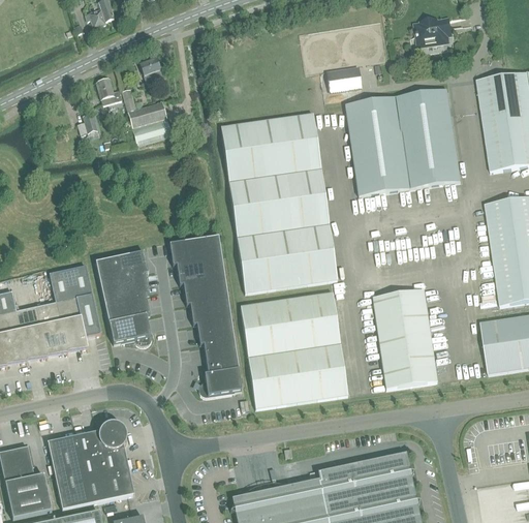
[(98,0),(100,6),(85,12),(87,19),(91,18),(93,26),(105,22),(104,19),(114,16),(109,0),(98,0)]
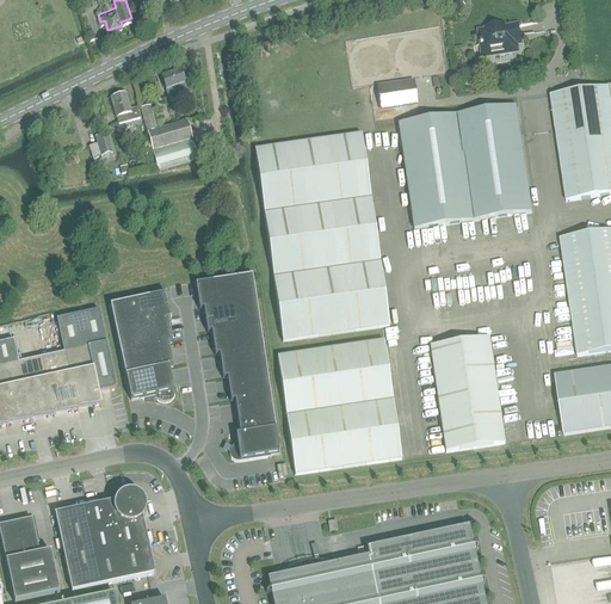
[(512,47),(511,44),(517,43),(516,30),(519,30),(518,19),(505,22),(505,19),(486,23),(486,24),(483,25),(482,25),(481,26),(480,28),(480,30),(481,39),(480,39),(481,49),(493,47),(494,49),(512,47)]
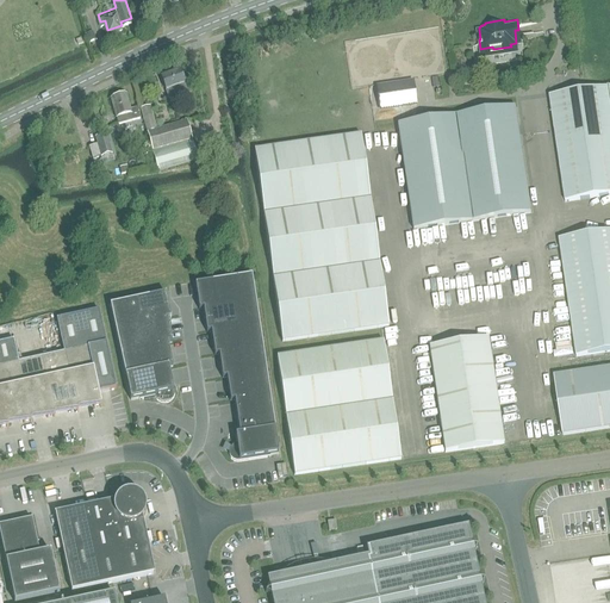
[(161,72),(169,94),(187,87),(184,78),(182,75),(185,74),(182,67),(180,68),(179,64),(161,72)]
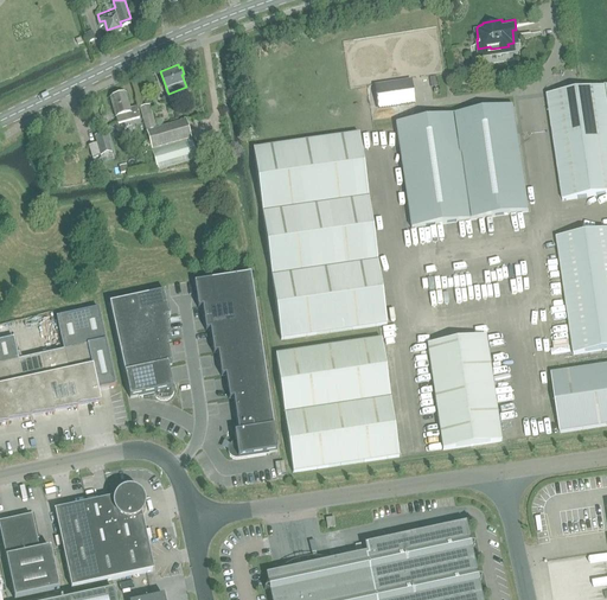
[(414,96),(410,75),(376,81),(378,102),(414,96)]
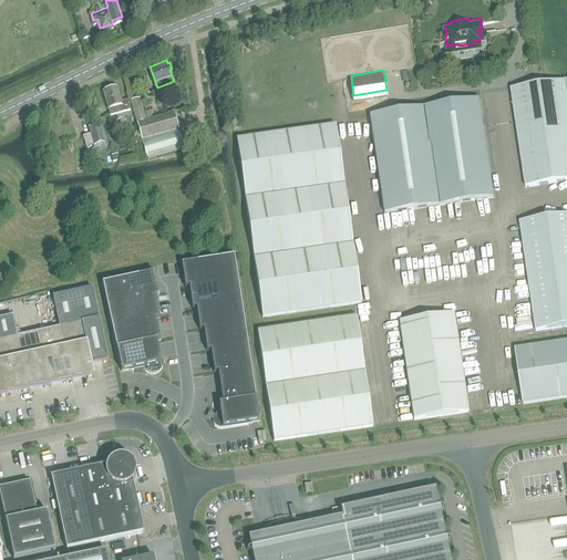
[(566,175),(566,74),(511,83),(525,182),(566,175)]
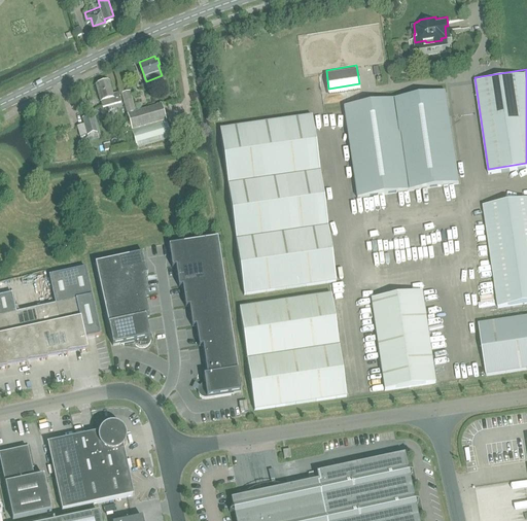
[(113,90),(109,76),(96,80),(102,102),(115,99),(120,97),(118,89),(116,89),(113,90)]
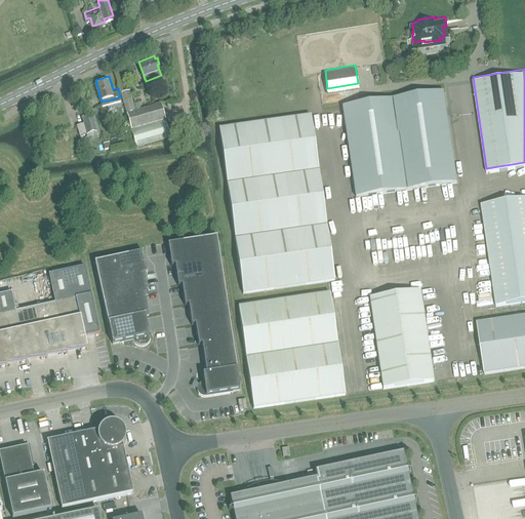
[(121,88),(127,109),(136,143),(170,132),(160,98),(135,107),(129,85),(121,88)]
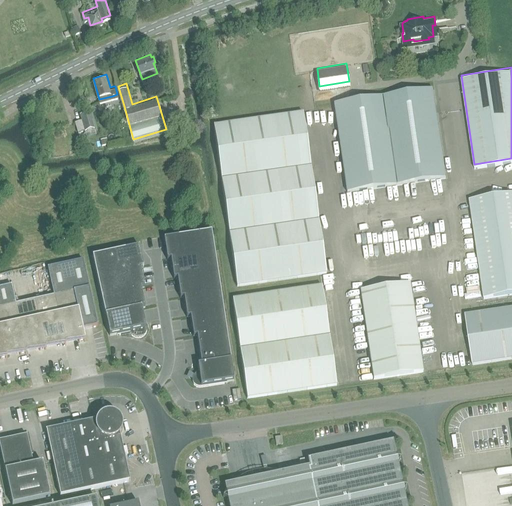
[(433,84),(333,98),(347,187),(446,173),(433,84)]
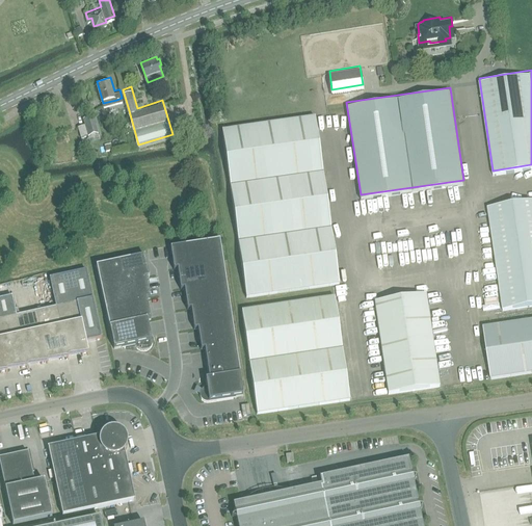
[(221,126),(227,160),(246,292),(339,279),(315,111),(221,126)]
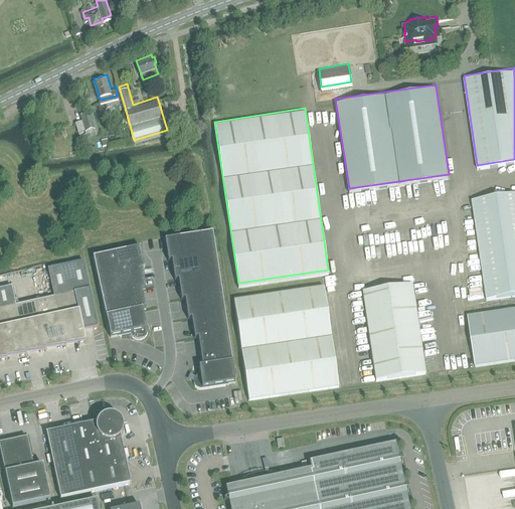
[(82,111),(80,112),(81,117),(74,118),(77,129),(84,127),(86,129),(87,133),(97,130),(91,109),(88,109),(82,111)]
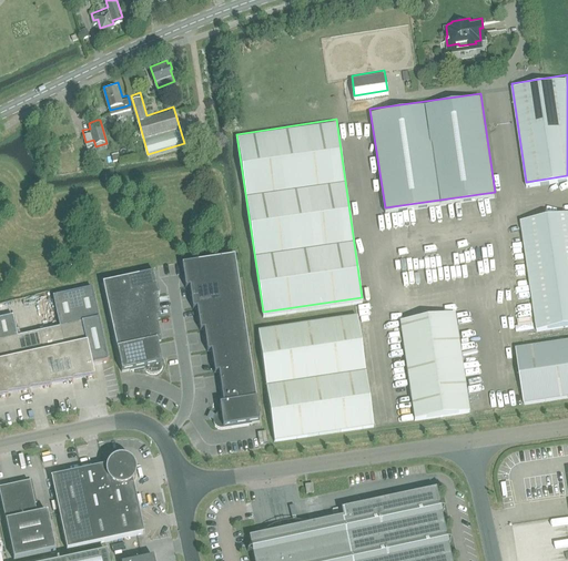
[(537,326),(567,320),(567,208),(520,216),(537,326)]
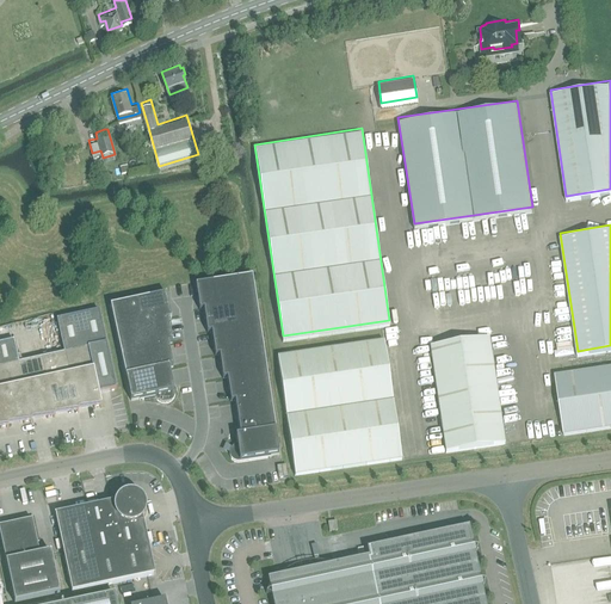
[(199,304),(203,303),(255,296),(252,271),(196,279),(199,304)]
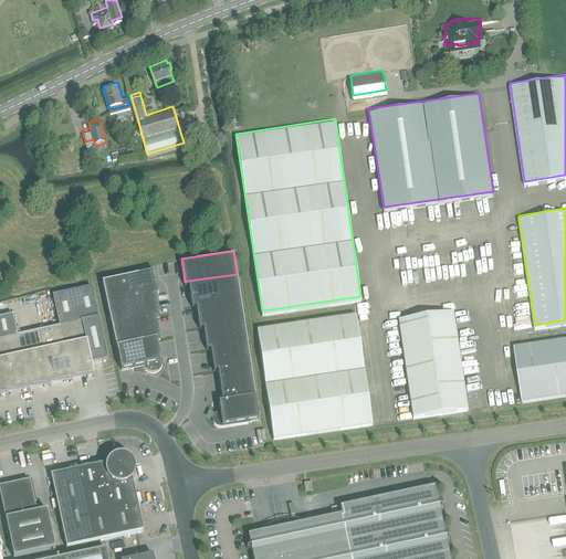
[(107,301),(155,291),(158,289),(154,266),(102,277),(107,301)]
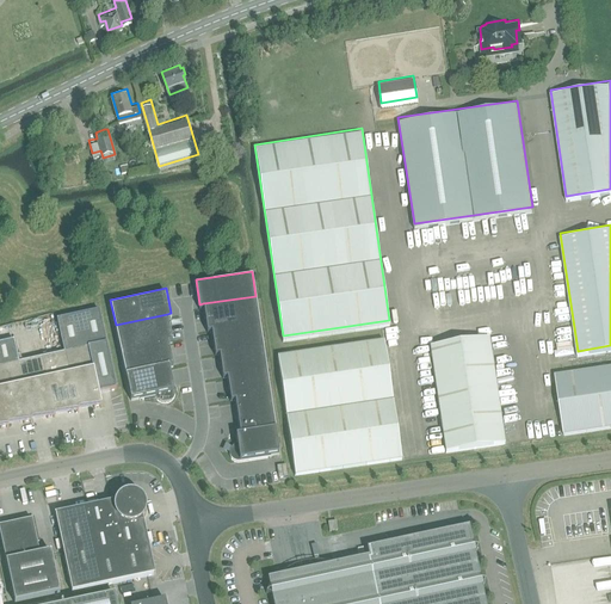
[(207,327),(211,326),(259,319),(255,296),(203,303),(207,327)]
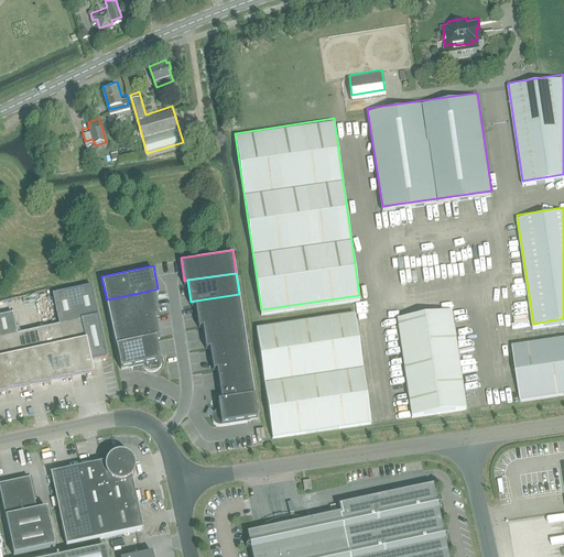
[(53,288),(61,320),(72,371),(75,371),(83,369),(86,369),(86,371),(88,371),(88,369),(91,368),(93,370),(94,370),(94,369),(90,357),(109,353),(93,280),(53,288)]
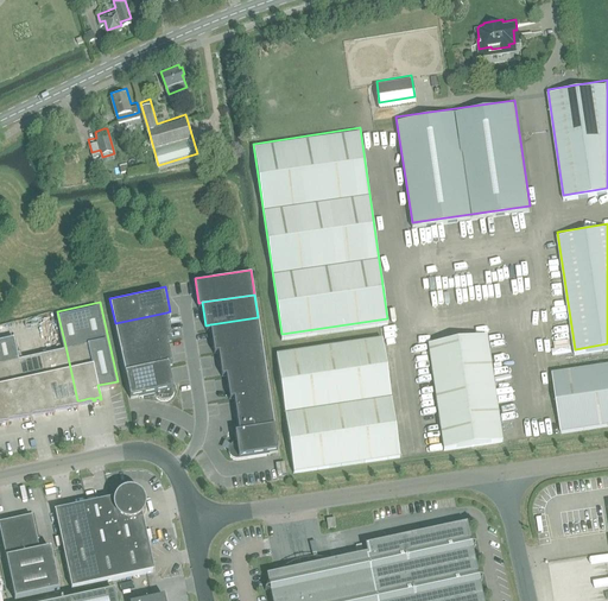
[(115,323),(120,347),(168,336),(171,335),(166,312),(115,323)]
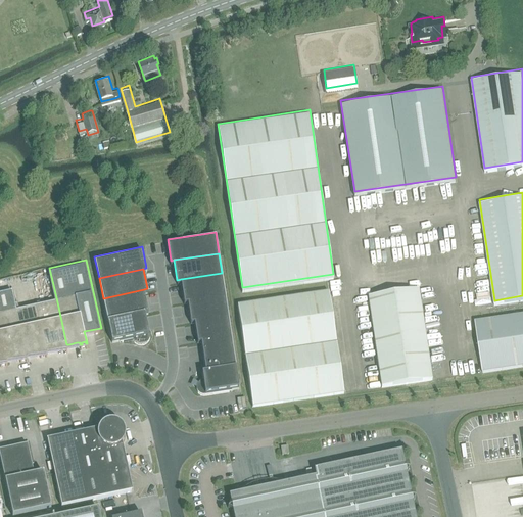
[(184,299),(187,299),(225,293),(222,273),(181,279),(184,299)]
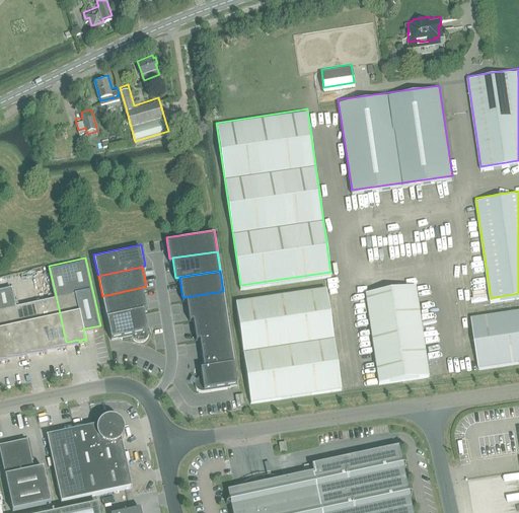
[(415,282),(365,290),(378,380),(429,372),(415,282)]
